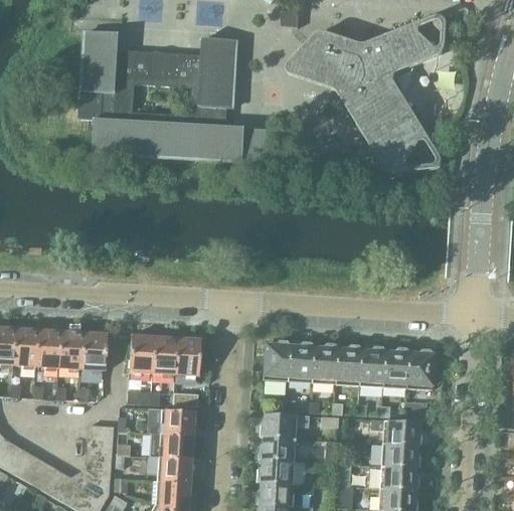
[(281,26),(299,27),(299,11),(282,10),(281,26)]
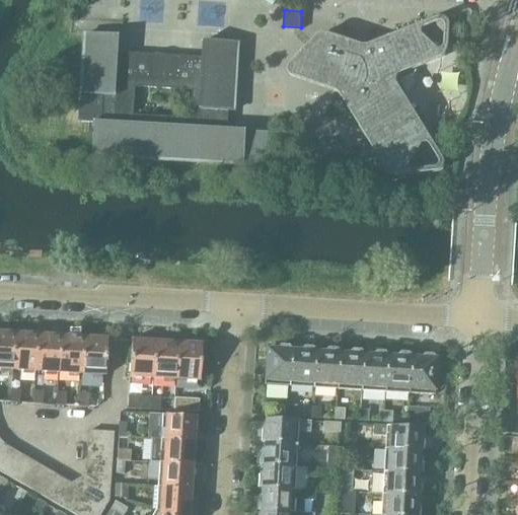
[(445,157),(399,82),(398,81),(398,79),(398,78),(398,77),(398,75),(399,74),(400,73),(401,72),(402,71),(442,56),(445,54),(446,53),(447,52),(448,50),(449,49),(449,48),(450,47),(450,46),(451,23),(451,22),(451,21),(451,19),(450,19),(449,17),(448,16),(445,14),(444,14),(443,14),(442,14),(441,14),(372,42),(370,42),(368,43),(365,43),(362,42),(329,30),(327,30),(325,30),(324,30),(322,31),(320,31),(319,32),(318,33),(317,34),(297,55),(296,57),(296,58),(295,59),(295,61),(295,62),(296,63),(296,65),(297,66),(298,67),(299,68),(300,69),(339,81),(343,83),(345,85),(348,88),(396,167),(397,168),(399,170),(400,171),(401,172),(403,172),(405,173),(409,172),(439,169),(441,169),(443,168),(444,166),(445,166),(446,164),(446,163),(446,161),(446,160),(446,159),(446,158),(445,157)]
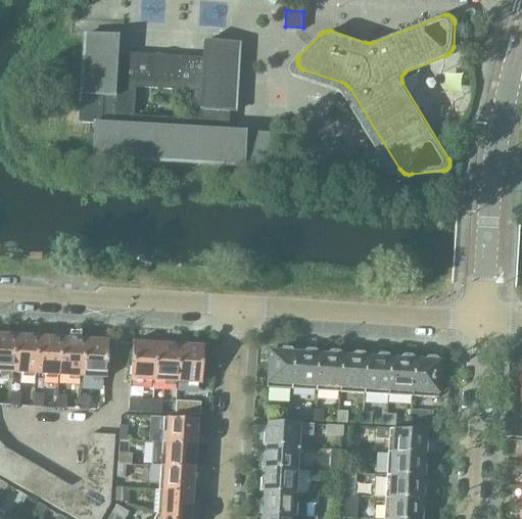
[(140,158),(155,155),(171,159),(186,156),(200,161),(217,158),(231,163),(246,160),(246,164),(247,164),(249,129),(229,128),(230,109),(236,109),(236,108),(234,108),(239,94),(236,79),(241,63),(238,48),(240,41),(240,40),(206,38),(205,57),(121,53),(122,33),(88,32),(89,33),(85,47),(88,61),(83,77),(86,91),(85,91),(84,92),(105,93),(103,121),(96,120),(94,153),(95,153),(96,151),(110,156),(126,153),(140,158)]
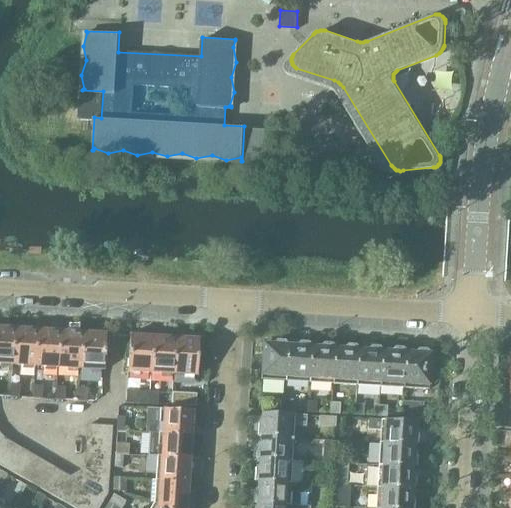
[(15,326),(0,325),(0,361),(13,362),(15,326)]
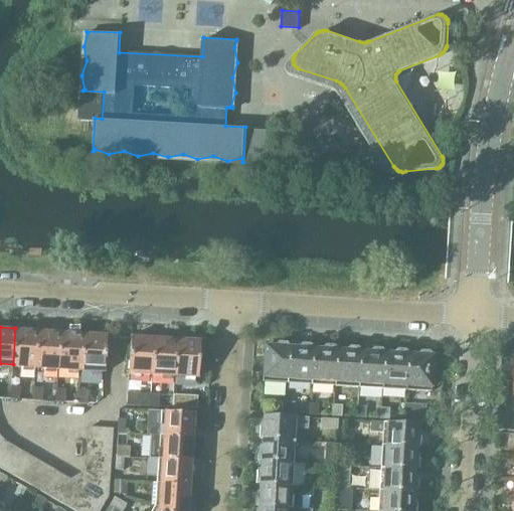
[(35,366),(37,330),(15,328),(13,364),(35,366)]
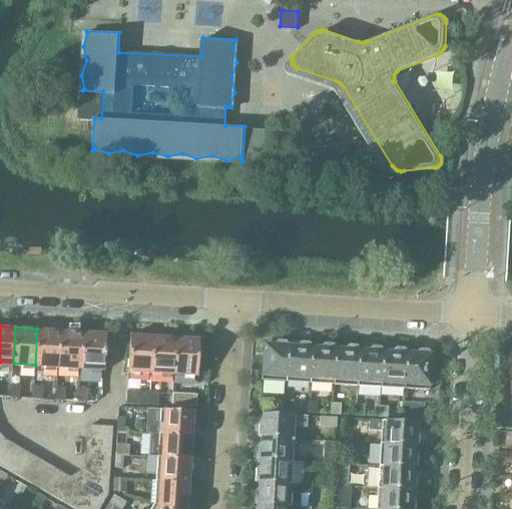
[(58,366),(60,330),(37,329),(35,365),(58,366)]
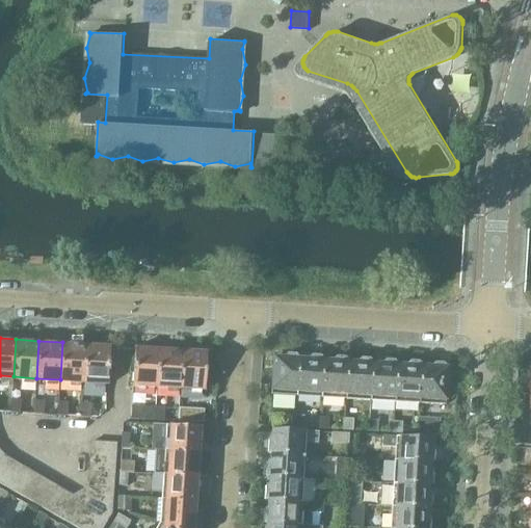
[(83,380),(86,343),(62,342),(60,379),(83,380)]
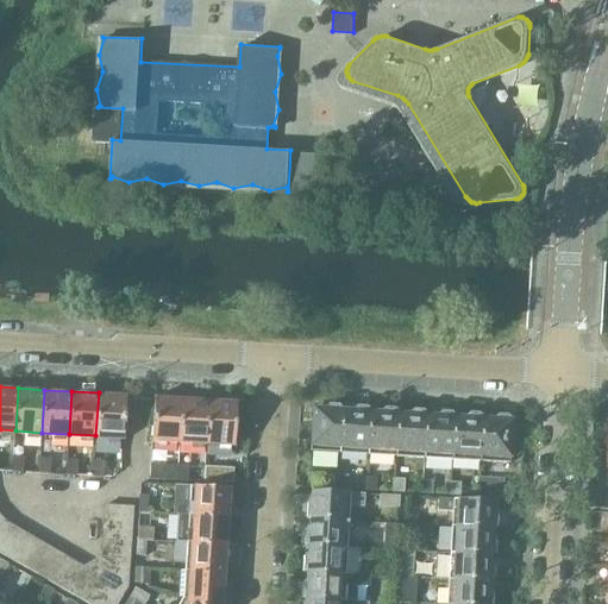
[(99,392),(95,435),(124,438),(126,395),(99,392)]
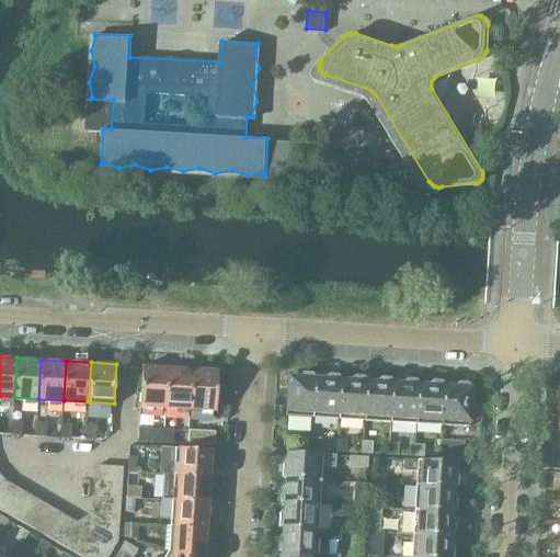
[(140,405),(166,407),(168,367),(143,365),(140,405)]
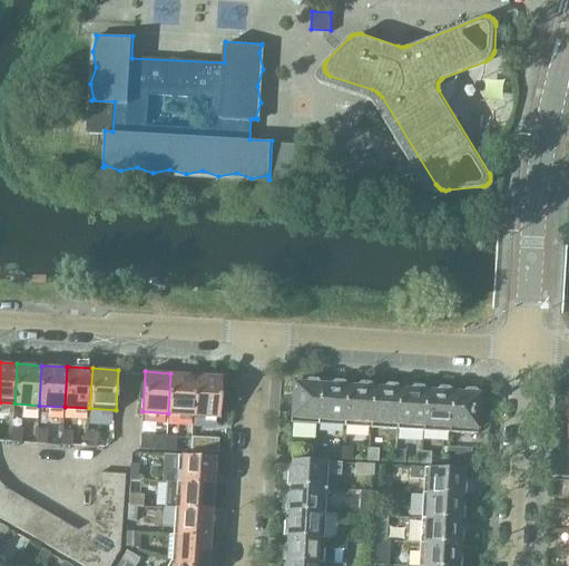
[(168,413),(193,415),(196,374),(170,373),(168,413)]
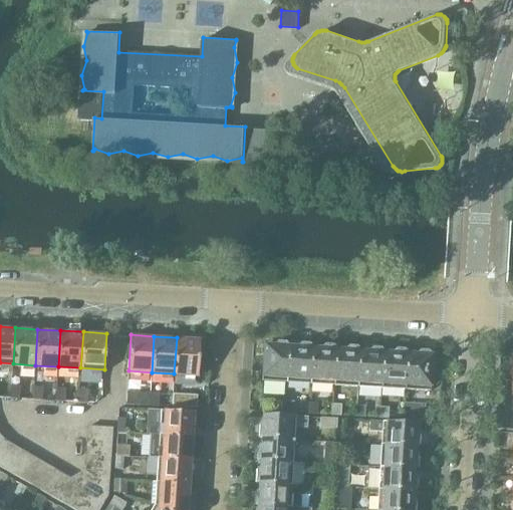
[(200,338),(177,337),(174,373),(198,374),(200,338)]
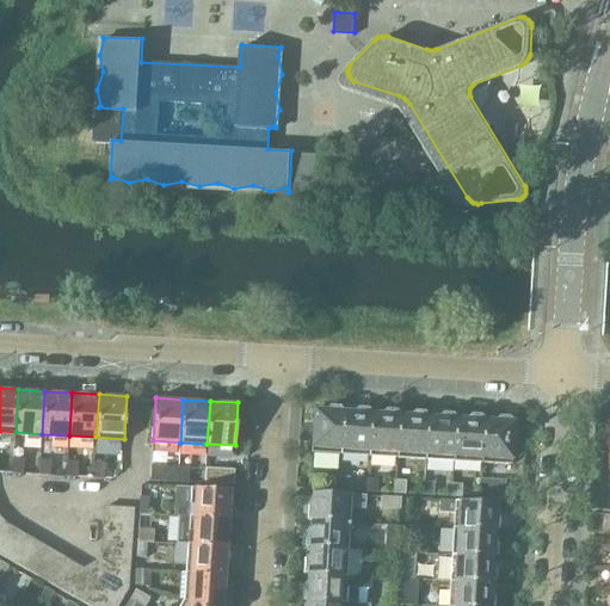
[(340,451),(343,409),(314,408),(312,450),(340,451)]
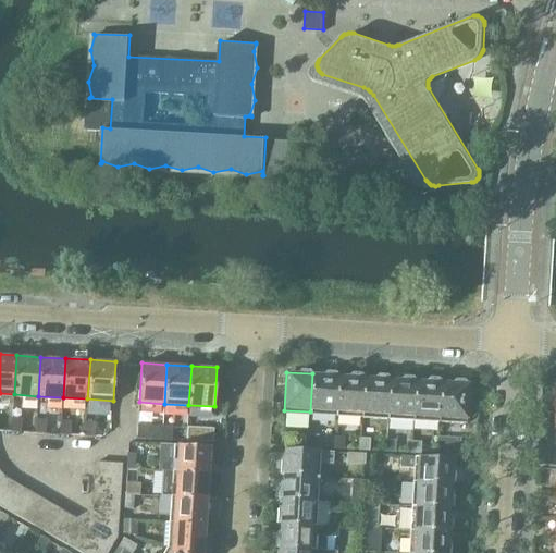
[(310,412),(336,414),(338,376),(312,373),(310,412)]
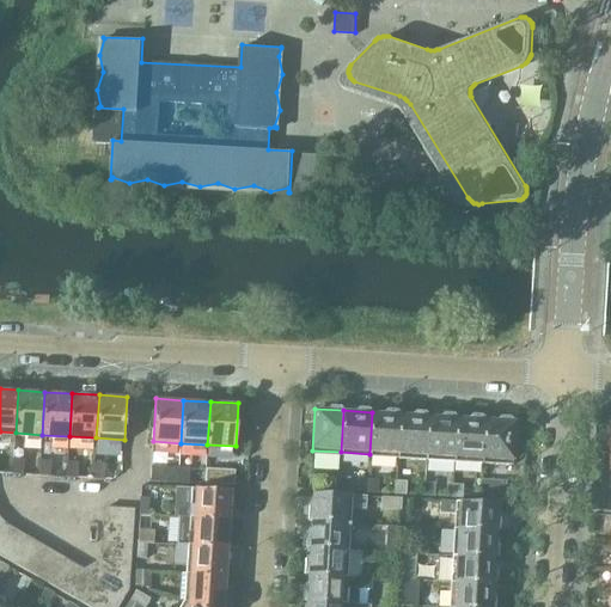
[(370,454),(398,455),(401,414),(372,412),(370,454)]
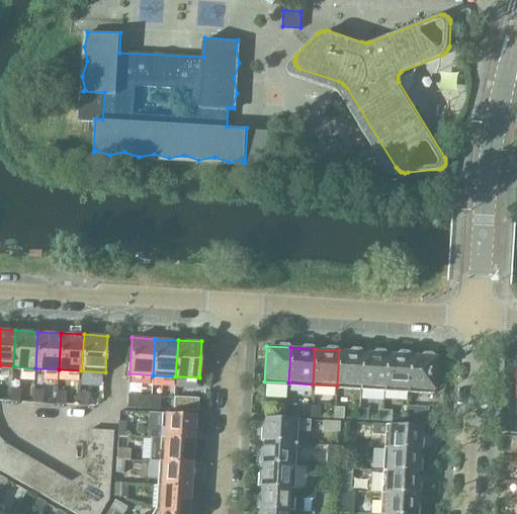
[(337,386),(360,388),(362,351),(339,350),(337,386)]
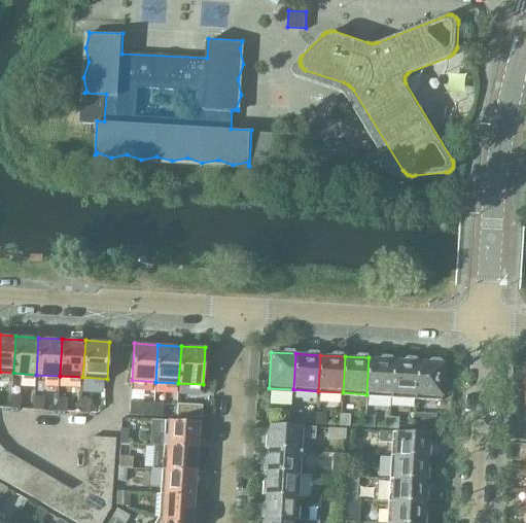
[(366,394),(391,395),(393,359),(369,357),(366,394)]
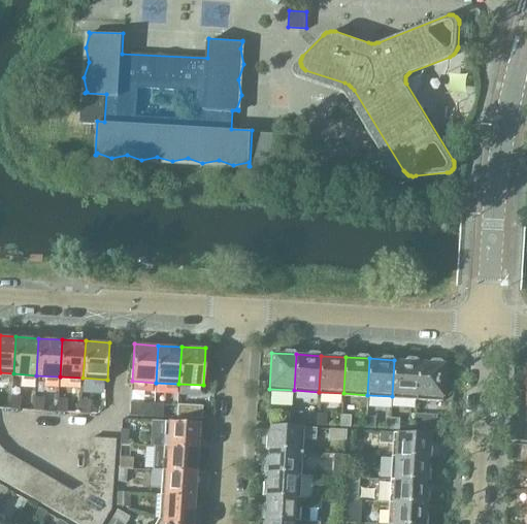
[(392,396),(417,397),(419,361),(394,360),(392,396)]
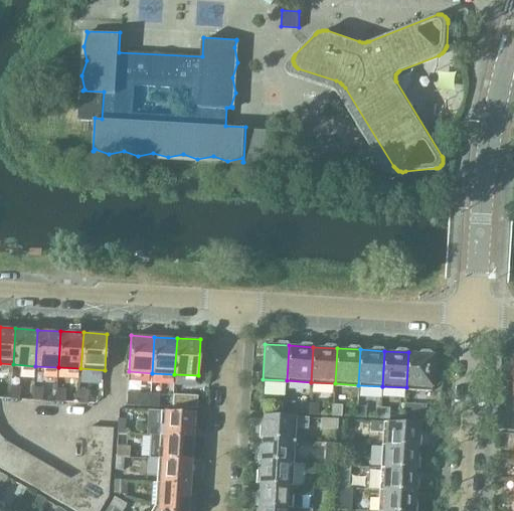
[(408,352),(406,387),(431,389),(433,354),(408,352)]
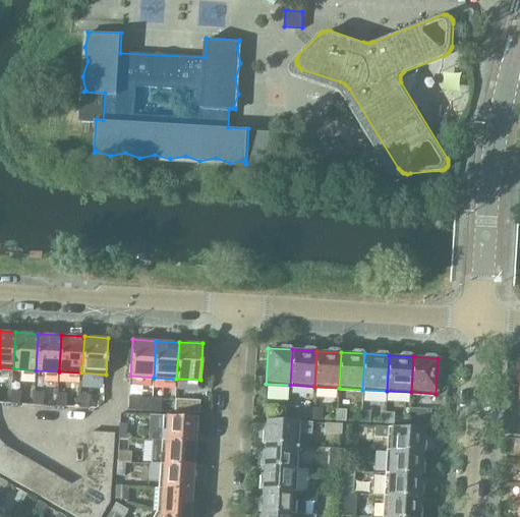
[(11,388),(10,401),(19,401),(19,388),(11,388)]
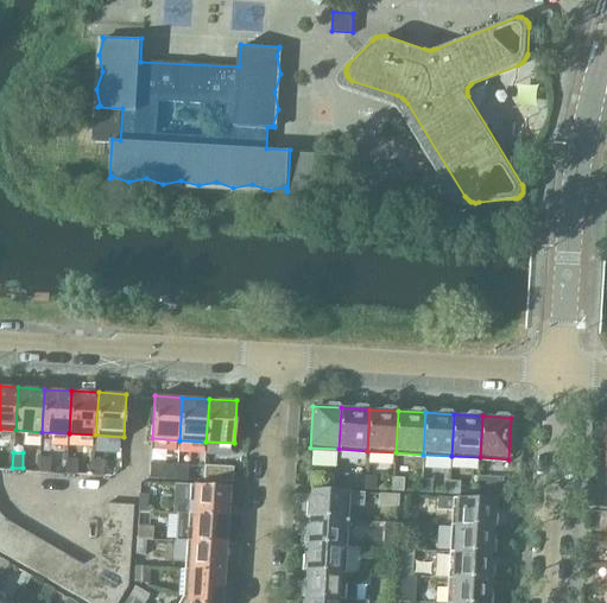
[(39,454),(39,469),(49,470),(50,455),(39,454)]
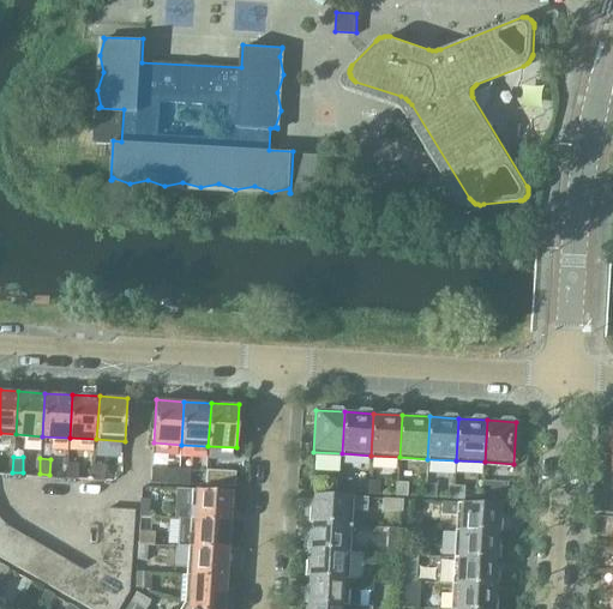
[(67,459),(67,476),(77,476),(78,460),(67,459)]
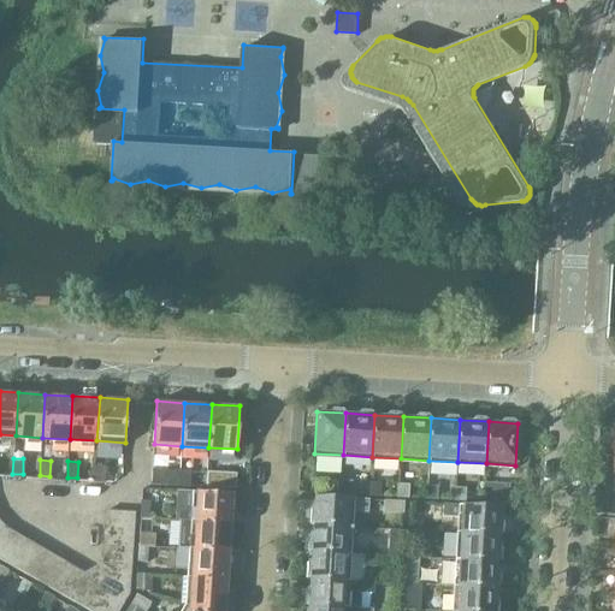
[(95,463),(94,479),(104,480),(105,463),(95,463)]
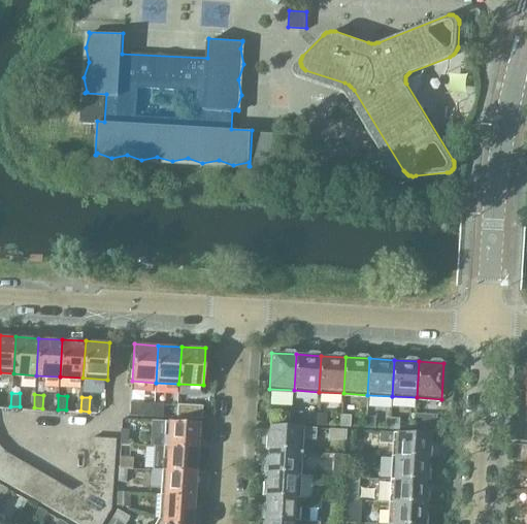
[(131,400),(130,413),(154,414),(155,401),(131,400)]
